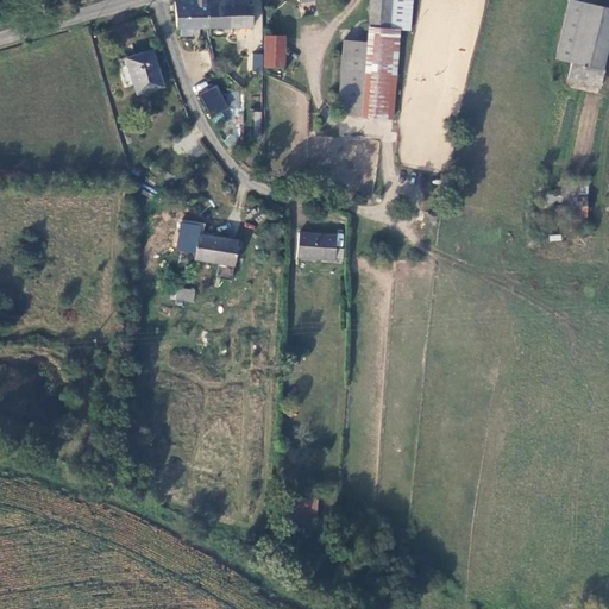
[(179,26),(209,25),(208,0),(179,0),(175,1),(179,26)]
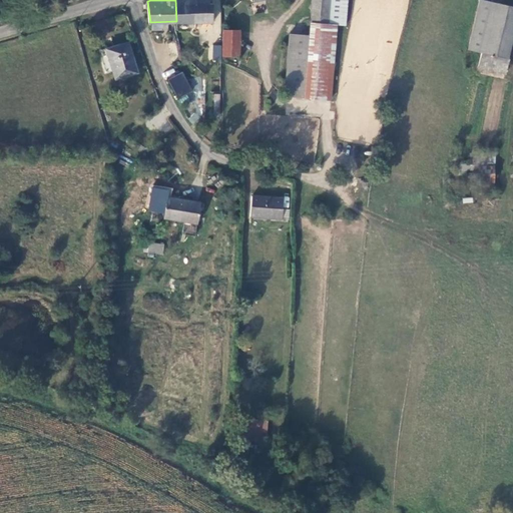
[(209,0),(175,0),(176,21),(214,21),(214,4),(209,4),(209,0)]
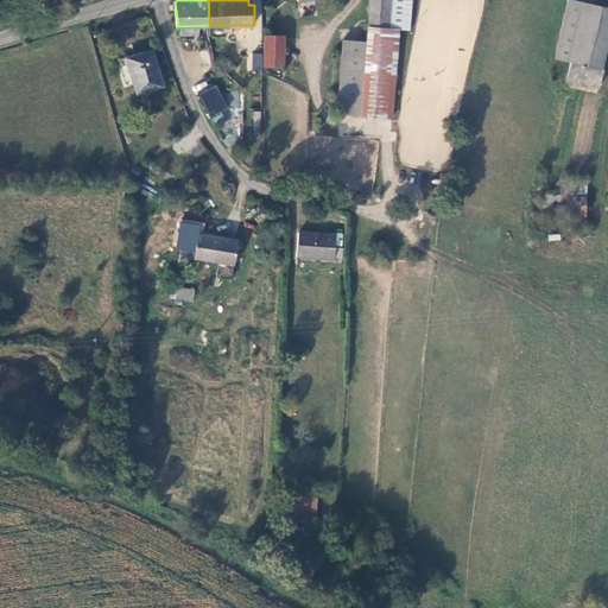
[(369,0),(368,27),(399,29),(410,30),(412,0),(369,0)]
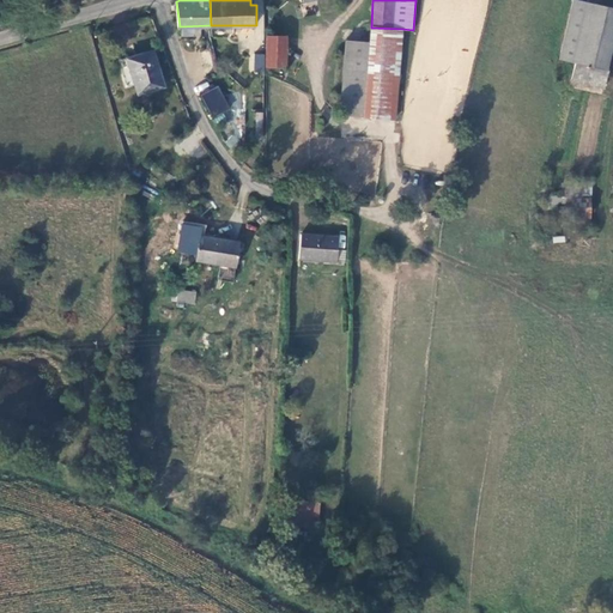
[(612,44),(612,8),(577,0),(572,0),(560,59),(575,62),(607,71),(612,44)]
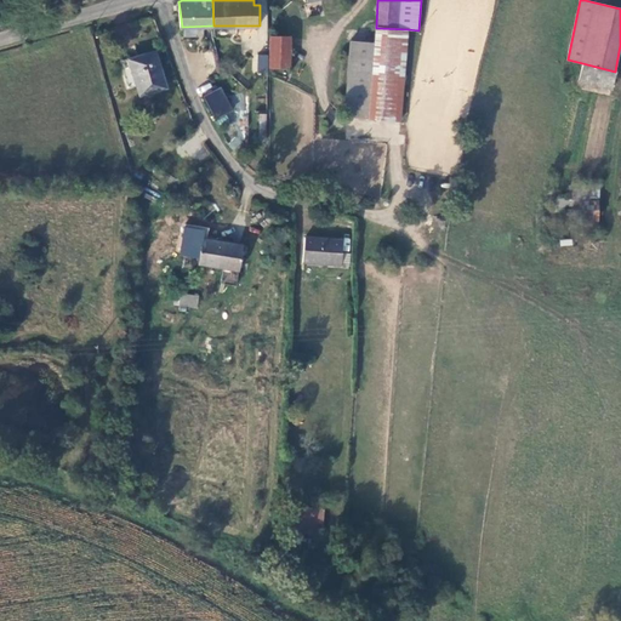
[(376,28),(375,41),(369,119),(399,120),(408,29),(376,28)]
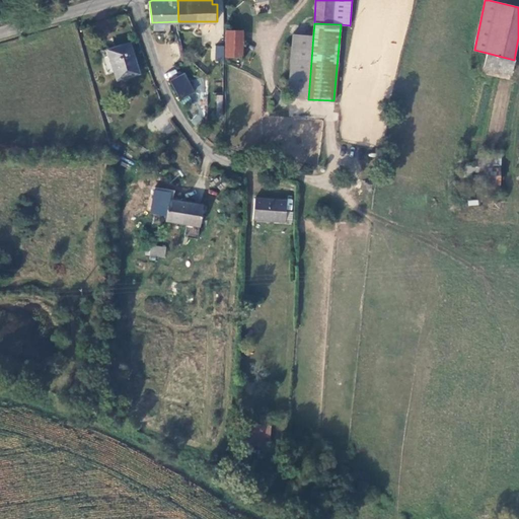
[(227,30),(227,57),(242,57),(242,30),(227,30)]
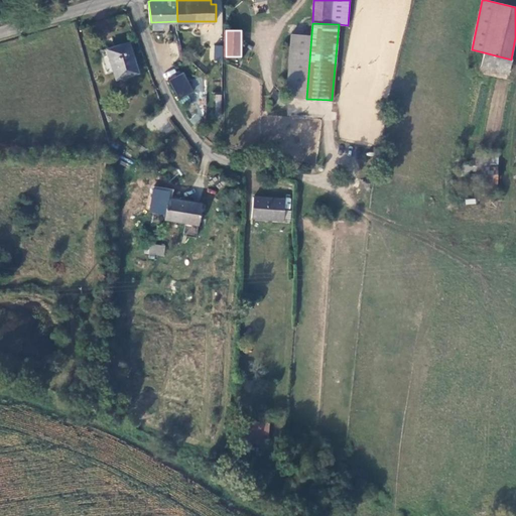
[(311,34),(289,33),(286,58),(283,97),(306,99),(311,34)]
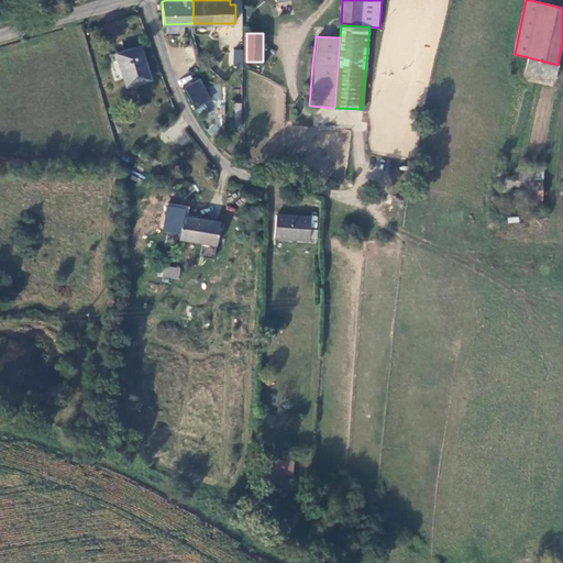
[(131,53),(119,57),(128,86),(151,78),(141,46),(130,50),(131,53)]
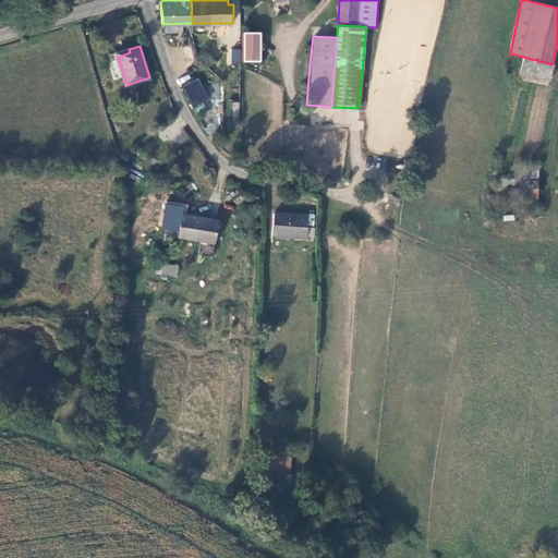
[(232,48),(230,63),(240,64),(241,49),(232,48)]
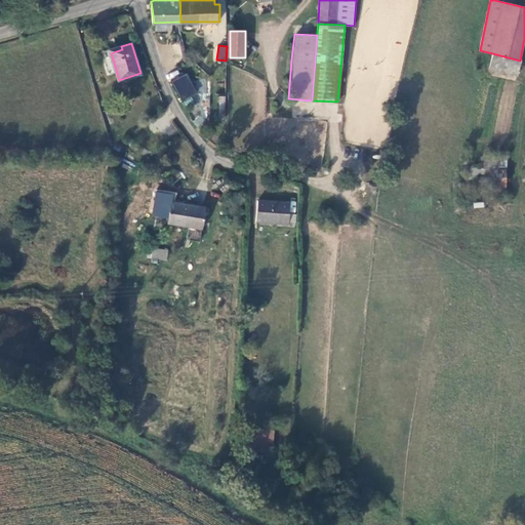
[(520,61),(492,53),(489,69),(517,75),(520,61)]
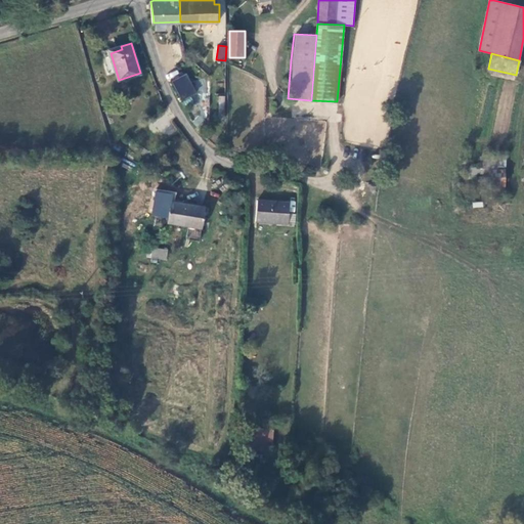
[(169,81),(180,76),(177,70),(166,74),(169,81)]
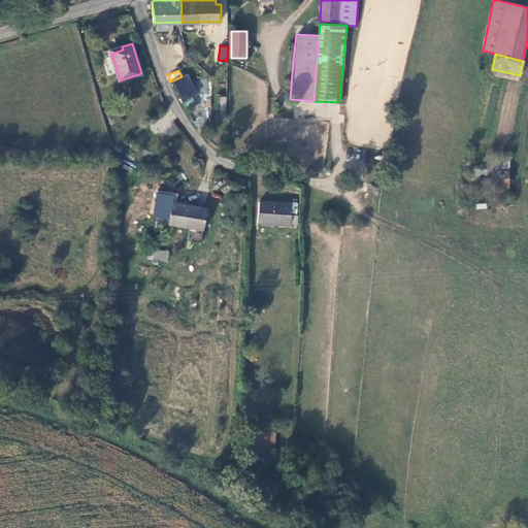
[(190,74),(172,80),(180,101),(198,95),(190,74)]
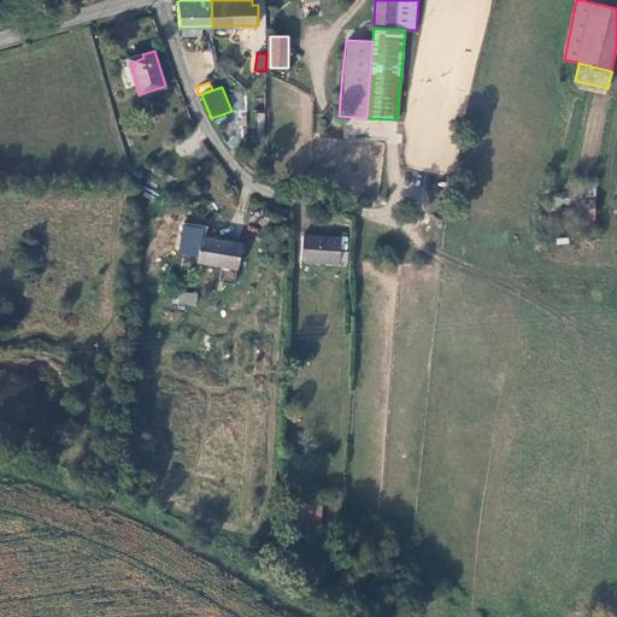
[(583,198),(582,219),(594,219),(597,199),(583,198)]
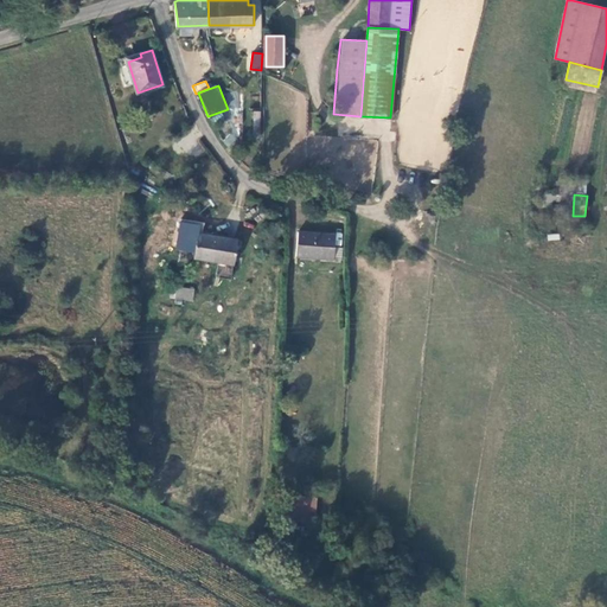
[(336,232),(298,230),(296,256),(342,259),(343,246),(334,246),(336,232)]
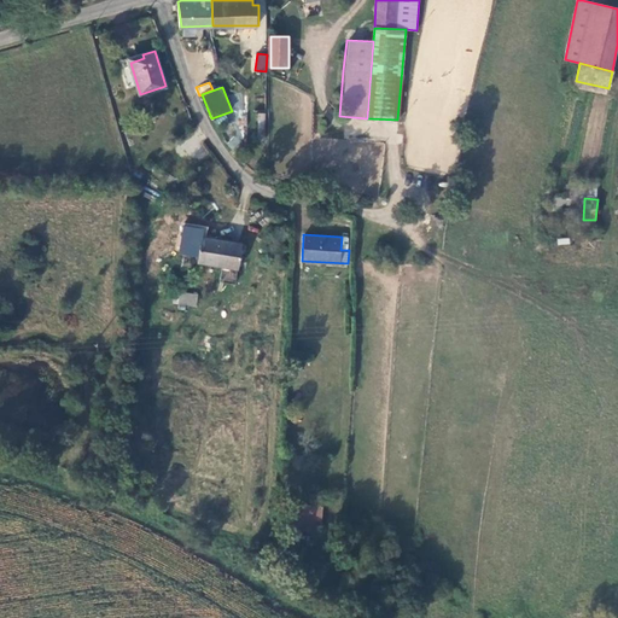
[(199,238),(197,262),(239,267),(242,243),(199,238)]
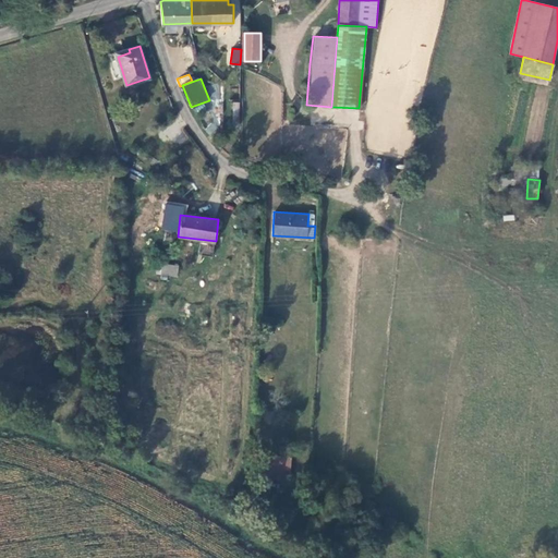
[(202,243),(201,253),(213,255),(214,245),(202,243)]
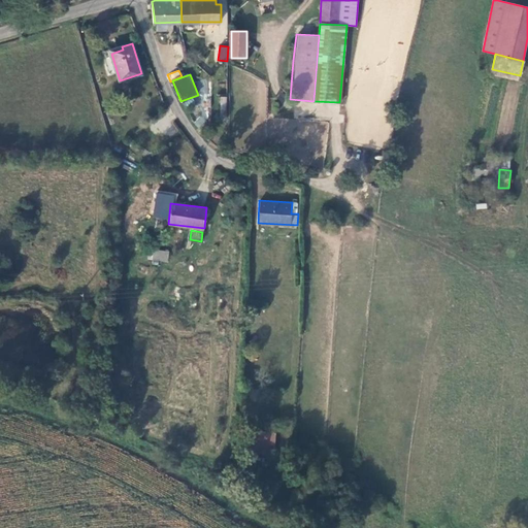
[(153,260),(168,262),(169,251),(154,250),(153,260)]
